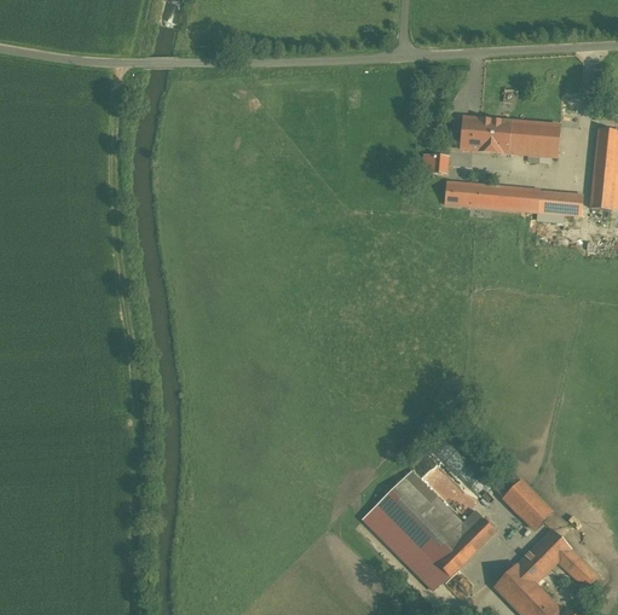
[(510,120),(462,116),(460,148),(508,151),(510,120)]
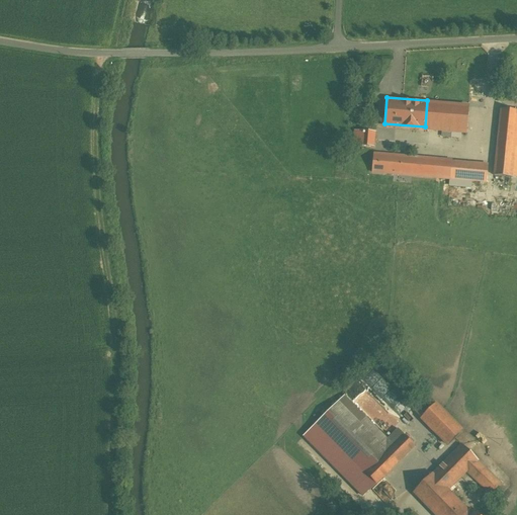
[(467,103),(427,100),(425,126),(465,131),(467,103)]
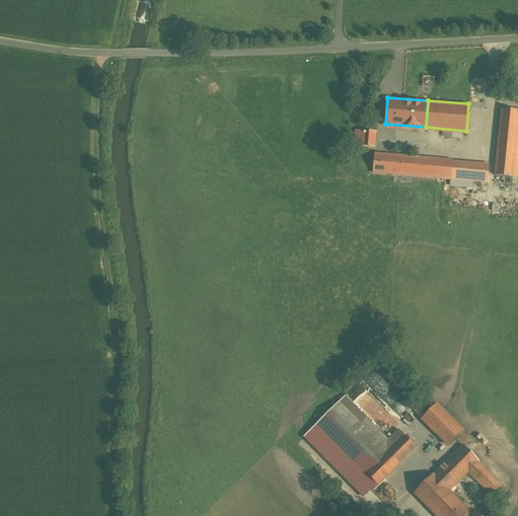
[(494,172),(517,174),(517,108),(501,106),(494,172)]
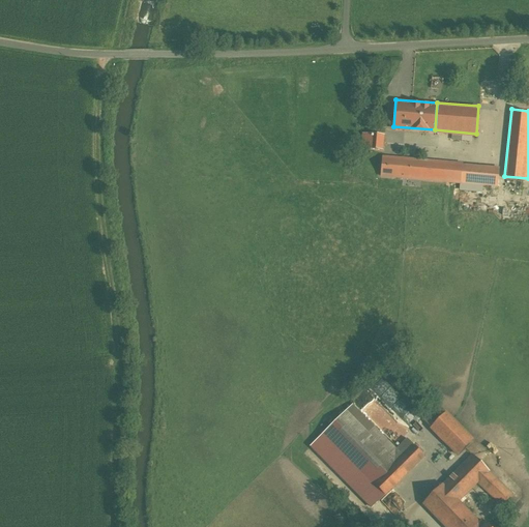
[(361,146),(384,146),(384,130),(361,129),(361,146)]
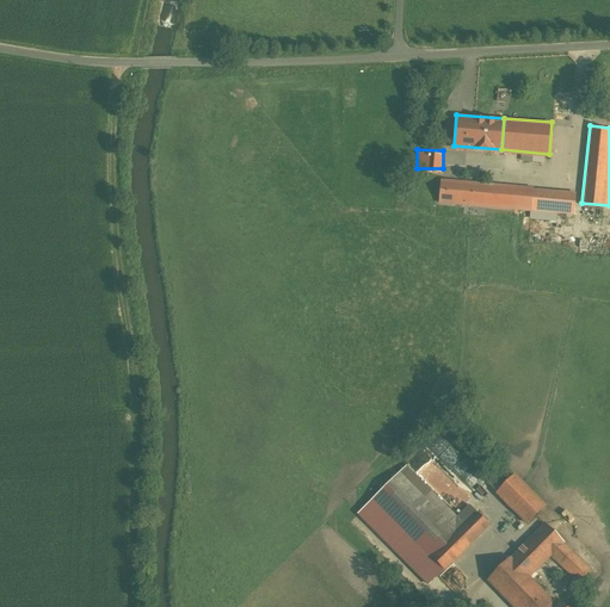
[(441,179),(438,198),(573,211),(574,191),(441,179)]
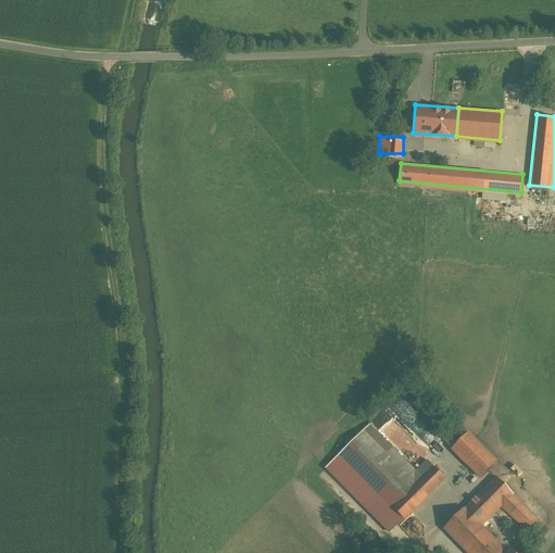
[(389,406),(430,448),(441,437),(400,396),(389,406)]
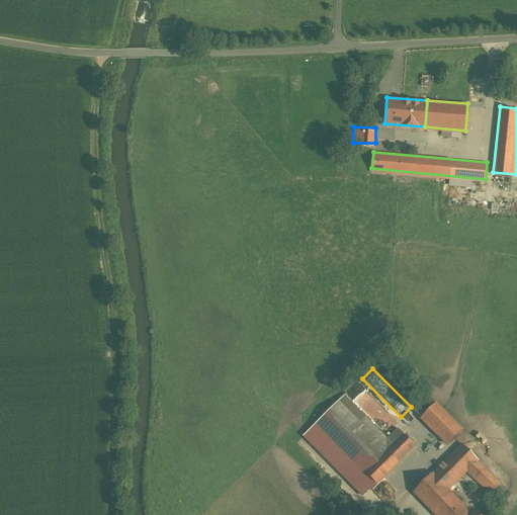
[(427,395),(413,409),(447,443),(461,429),(427,395)]
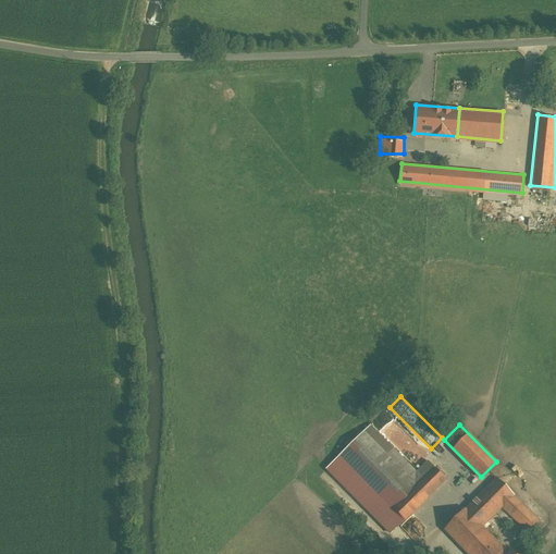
[(445,477),(427,458),(416,470),(392,446),(385,453),(362,430),(338,453),(403,518),(445,477)]
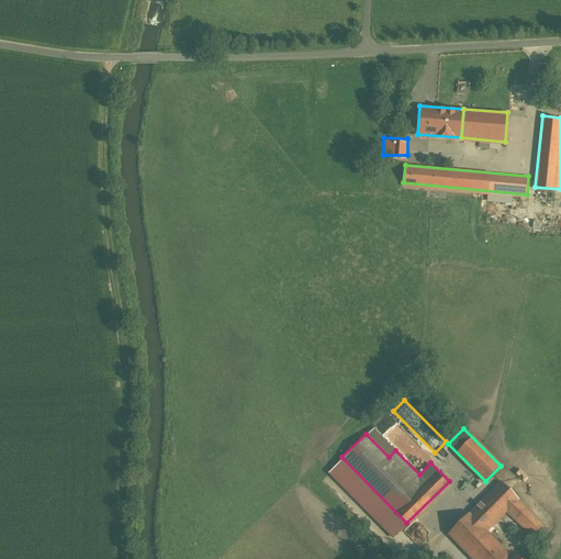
[(447,532),(473,558),(481,558),(498,543),(484,529),(505,510),(530,535),(541,524),(517,498),(501,480),(468,512),(447,532)]
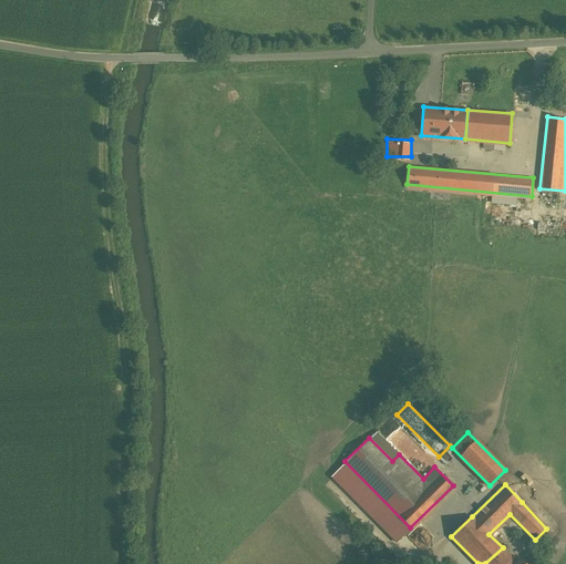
[(503,547),(485,563),(523,563),(514,555),(512,557),(503,547)]
